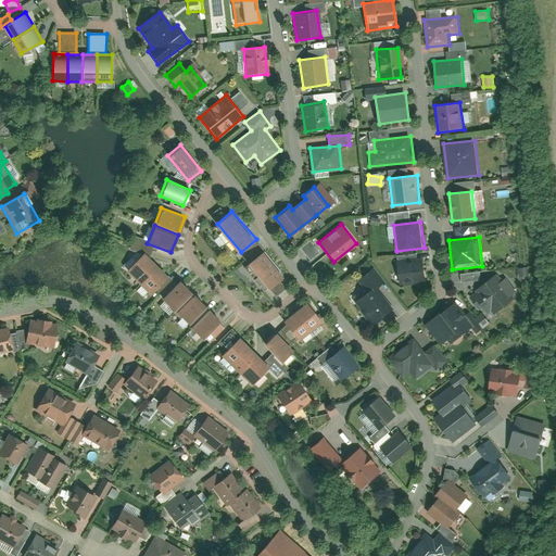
[(126,268),(140,255),(137,252),(123,265),(126,268)]
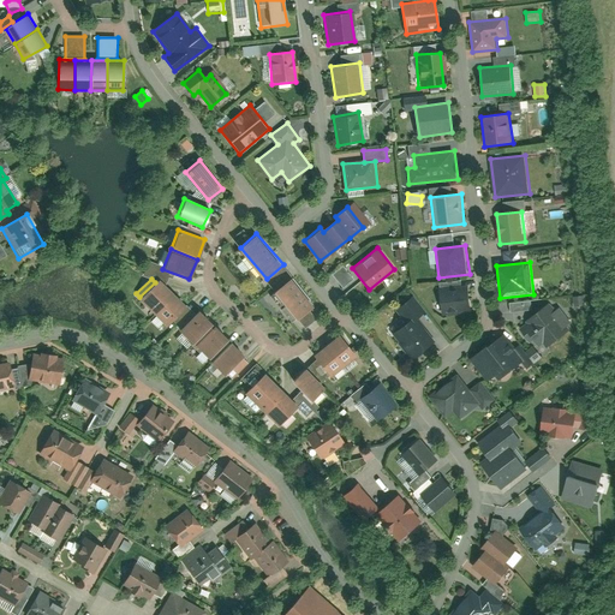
[(314,308),(292,279),(272,294),(292,322),(314,308)]
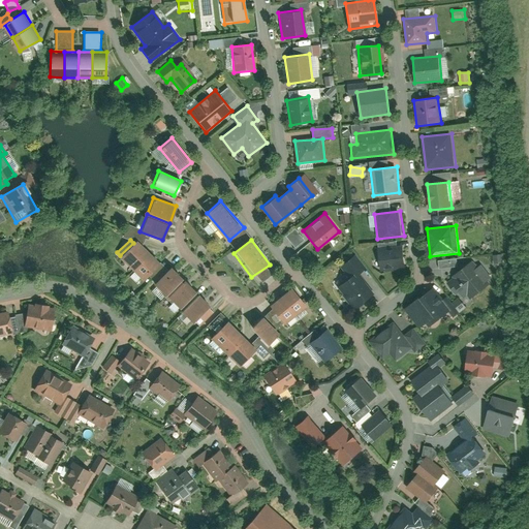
[(137,241),(121,257),(132,269),(149,252),(137,241)]
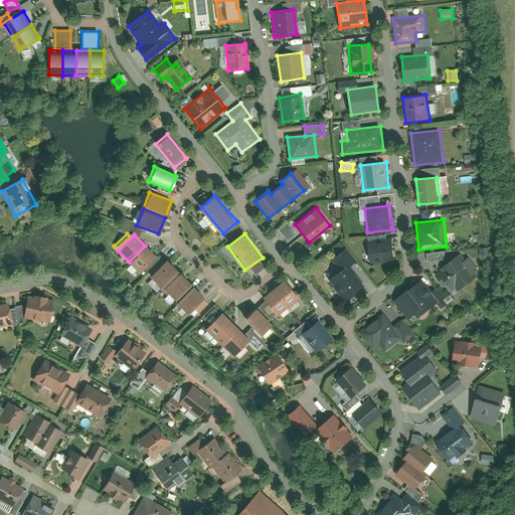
[(395,262),(394,238),(368,240),(370,264),(395,262)]
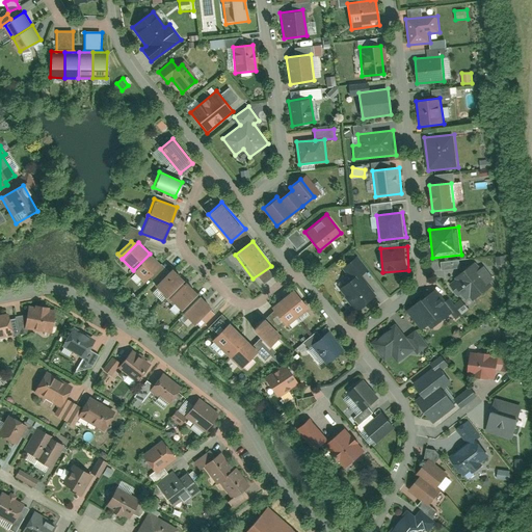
[(150,254),(133,270),(145,282),(162,265),(150,254)]
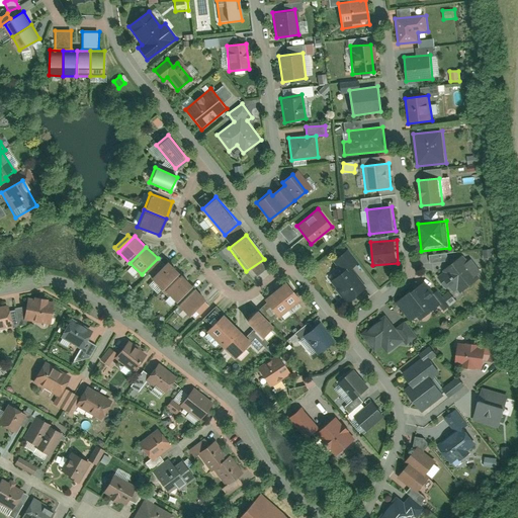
[(448,261),(448,253),(430,254),(430,262),(448,261)]
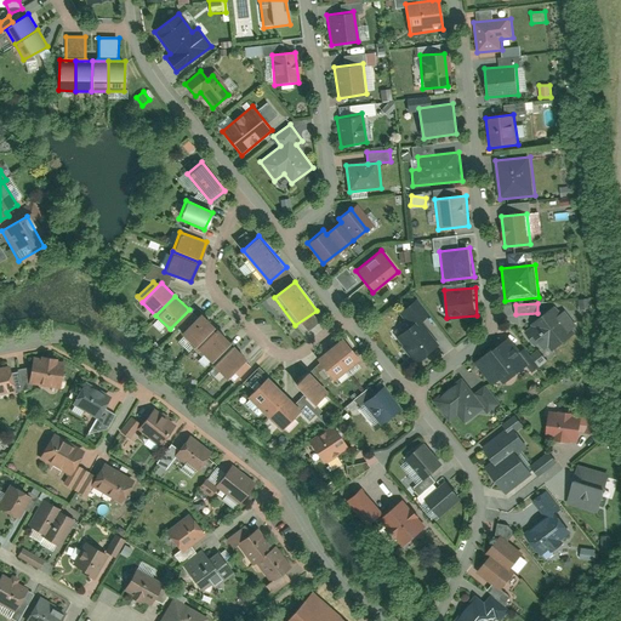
[(548,354),(569,339),(550,312),(529,328),(548,354)]
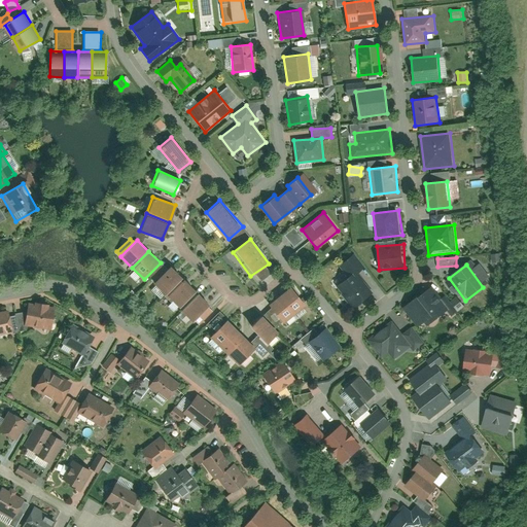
[(183,279),(171,267),(152,284),(165,297),(183,279)]
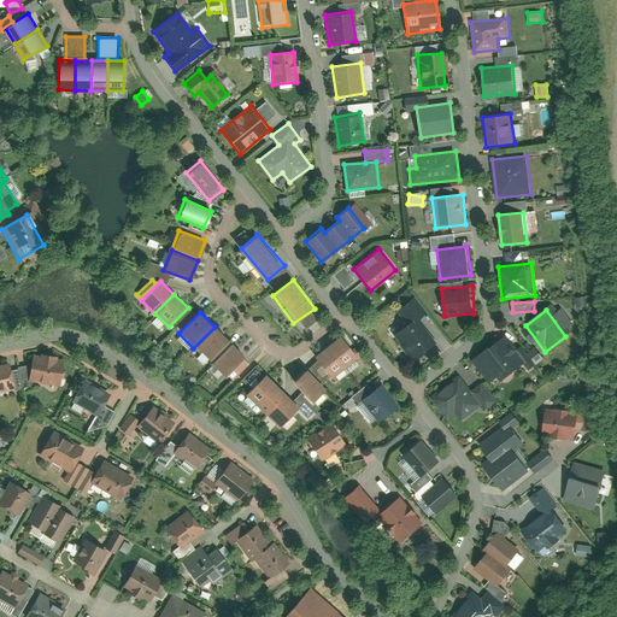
[(393,335),(413,360),(435,345),(415,318),(393,335)]
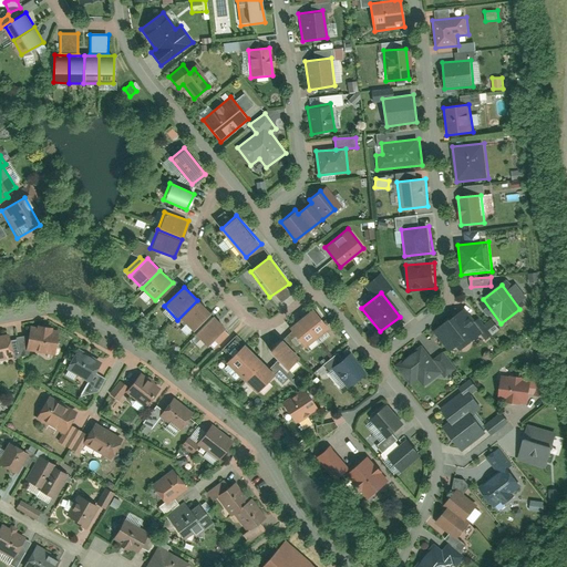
[(212,315),(197,300),(177,320),(191,333),(212,315)]
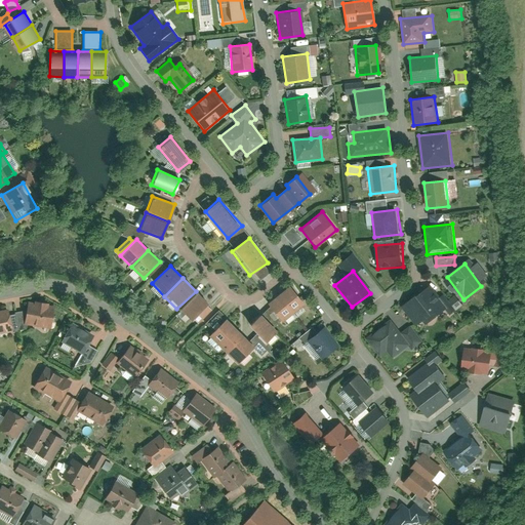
[(305,305),(290,287),(279,296),(293,314),(305,305)]
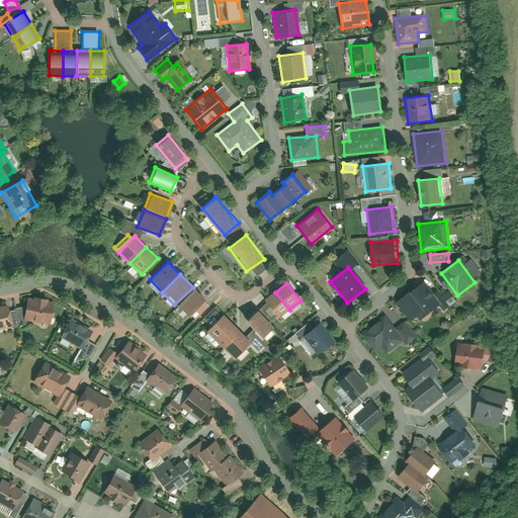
[(205,300),(193,287),(174,305),(187,318),(205,300)]
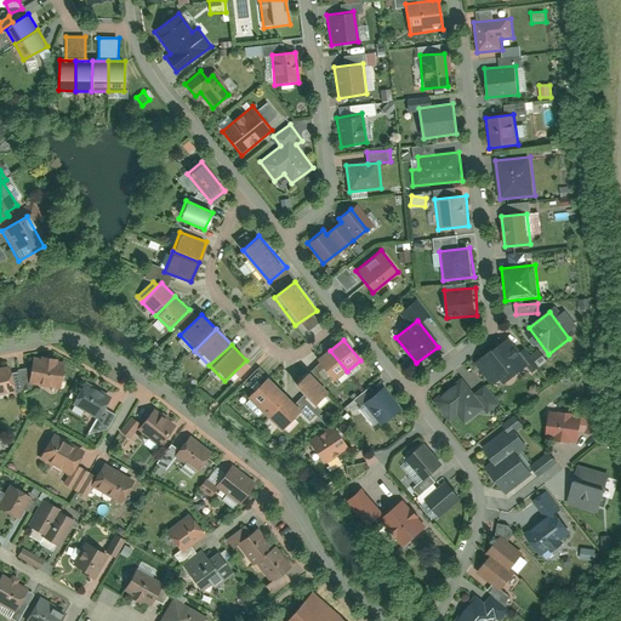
[(489,351),(474,363),(493,386),(502,377),(507,383),(523,371),(501,345),(491,353),(489,351)]
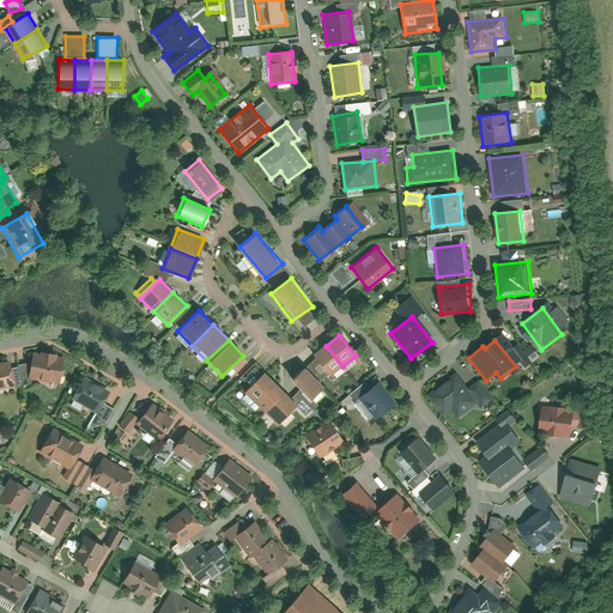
[(343,366),(326,346),(314,356),(331,377),(343,366)]
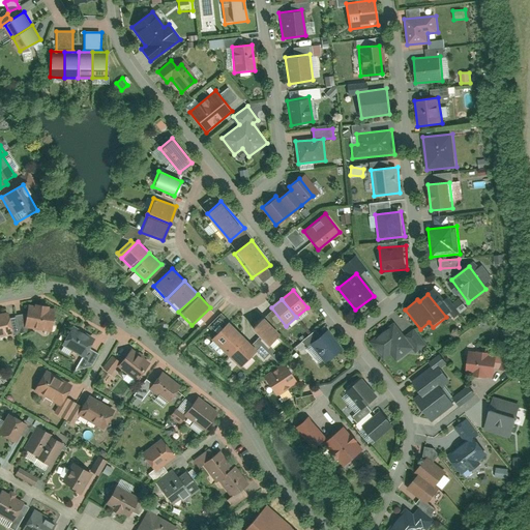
[(29,305),(27,329),(52,332),(55,308),(29,305)]
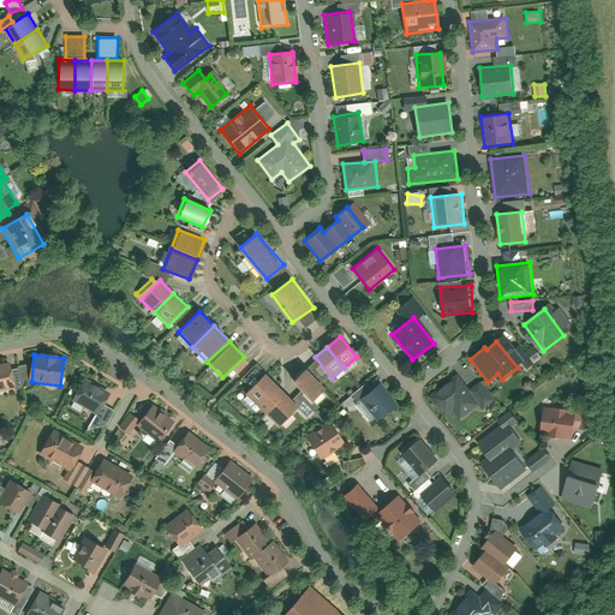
[(0,392),(16,388),(11,362),(0,364),(0,392)]
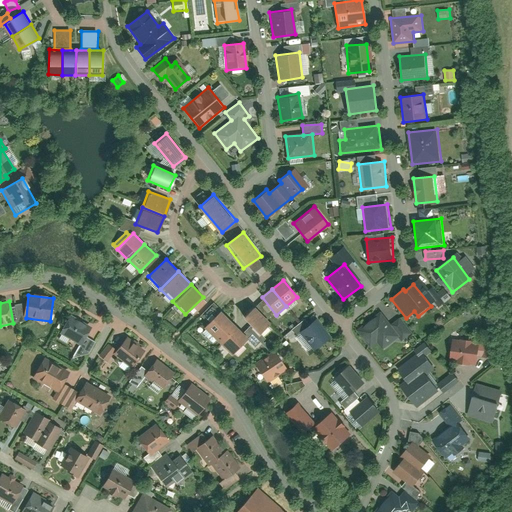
[(256,305),(243,319),(259,334),(272,321),(256,305)]
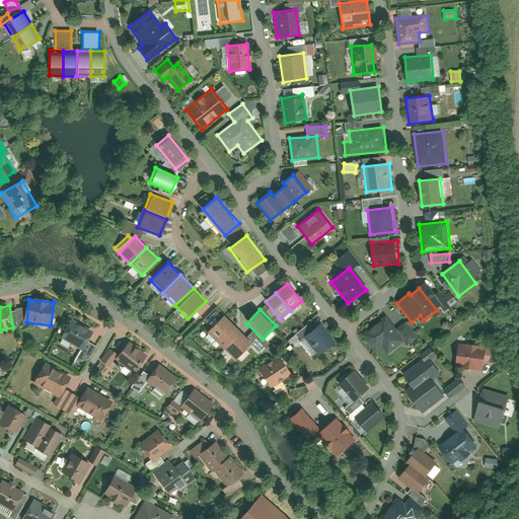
[(386,316),(363,335),(375,351),(382,346),(389,355),(404,342),(408,346),(419,337),(406,322),(397,329),(386,316)]
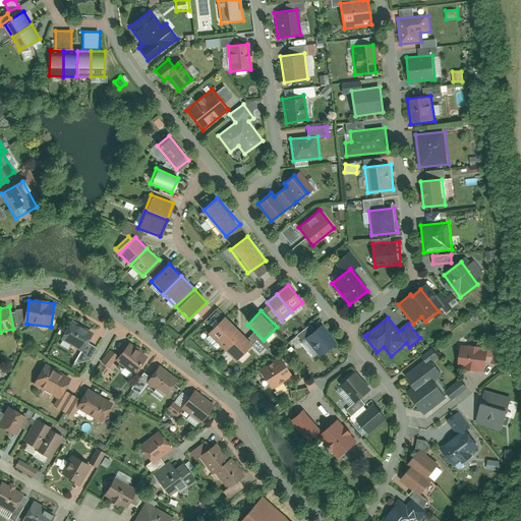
[(239,332),(226,319),(209,335),(223,349),(239,332)]
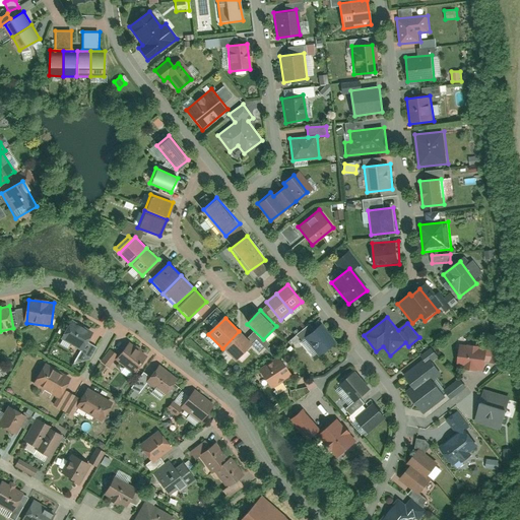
[(71,321),(61,339),(82,351),(93,334),(71,321)]
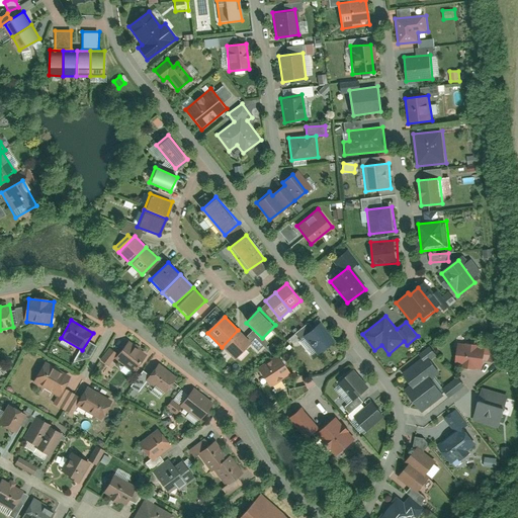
[(335,343),(322,325),(304,338),(316,356),(335,343)]
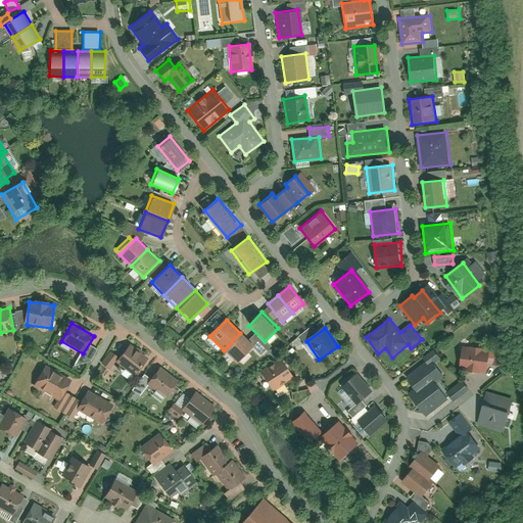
[(253,346),(240,333),(224,350),(237,364),(253,346)]
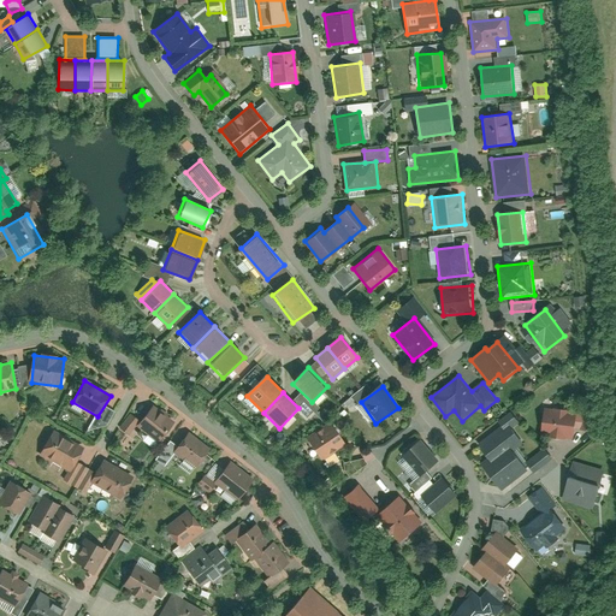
[(578,412),(545,407),(542,433),(574,438),(578,412)]
